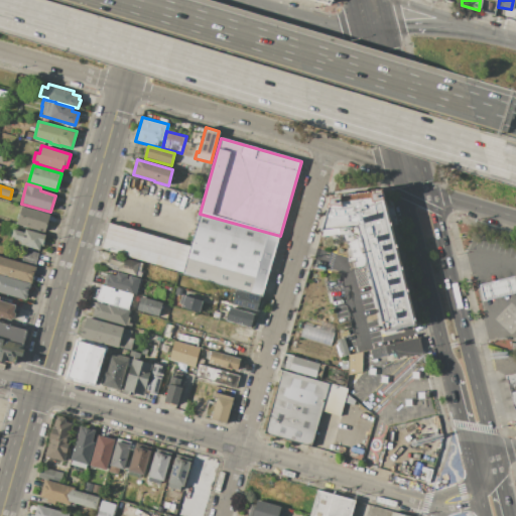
[(329,200),(382,190),(415,325),(383,333),(358,227),(323,232),(329,200)]
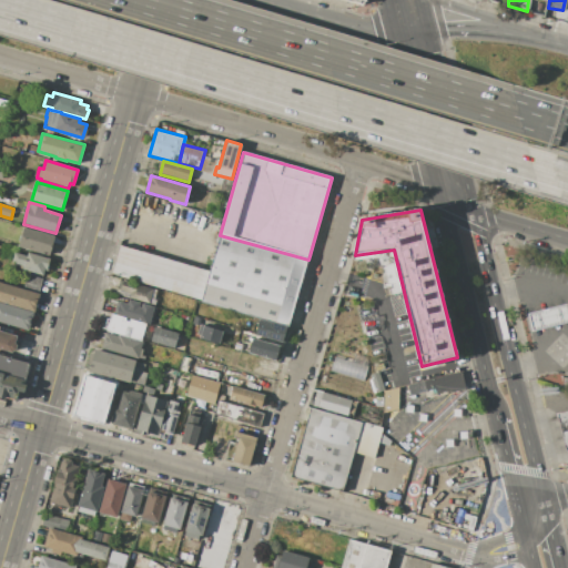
[(50,255),(18,246),(23,227),(56,236),(50,255)]
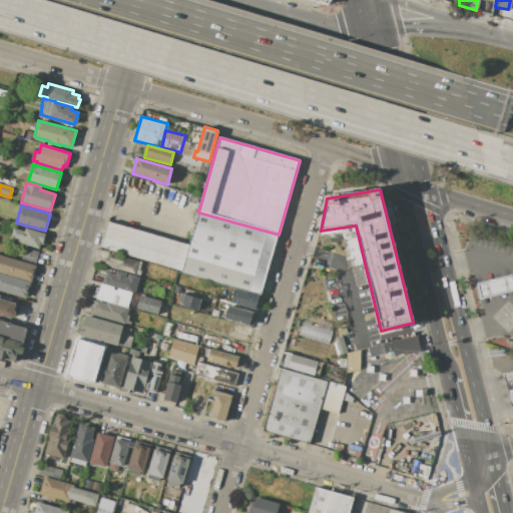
[(198,212),(189,244),(181,272),(262,296),(279,234),(198,212)]
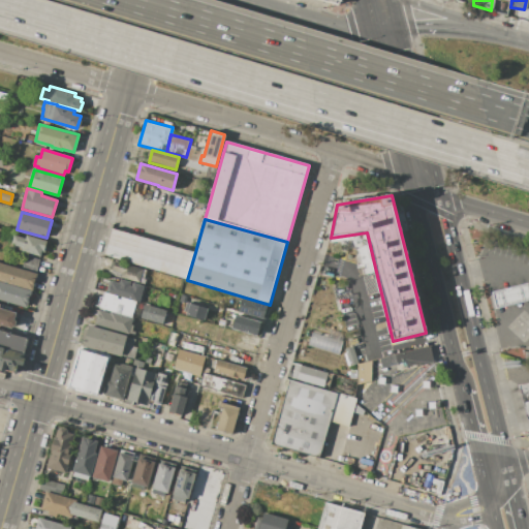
[(112,229),(195,252),(187,280),(147,269),(148,268),(115,258),(114,259),(103,257),(112,229)]
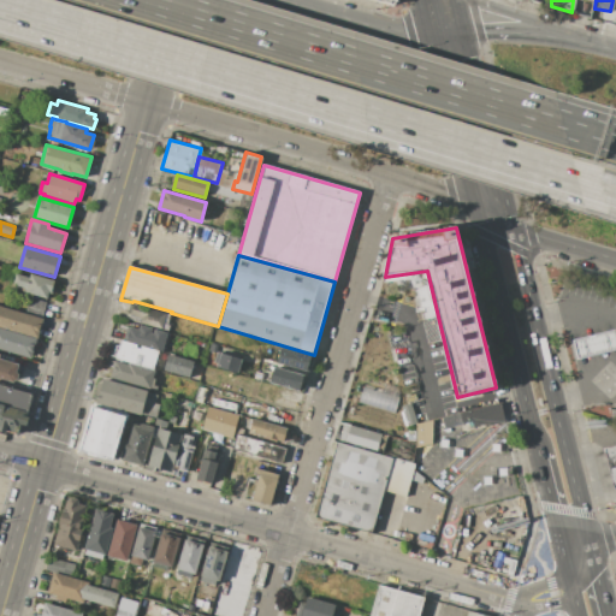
[(54,280),(48,300),(24,292),(25,289),(12,285),(15,273),(29,277),(30,273),(54,280)]
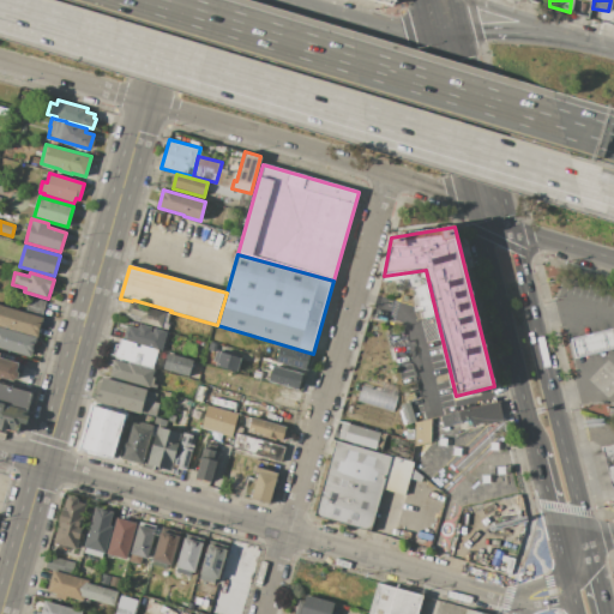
[(46,301),(42,315),(25,311),(29,296),(46,301)]
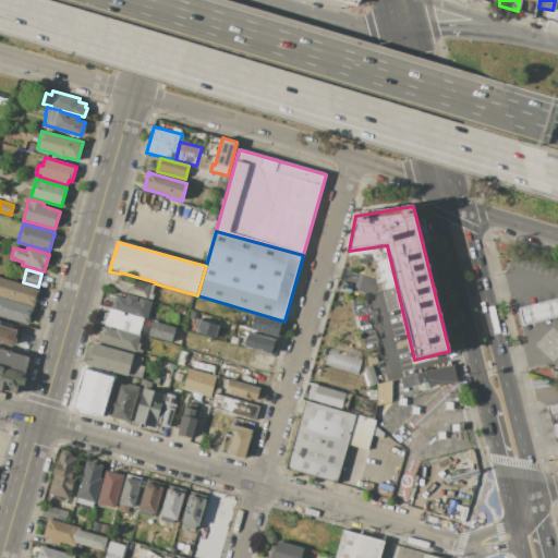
[(121,276),(118,286),(129,289),(128,292),(150,299),(154,284),(121,276)]
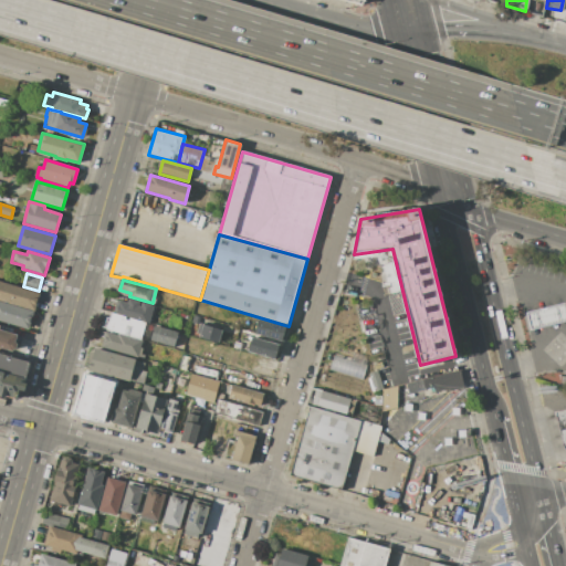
[(34,311),(0,301),(0,281),(40,293),(34,311)]
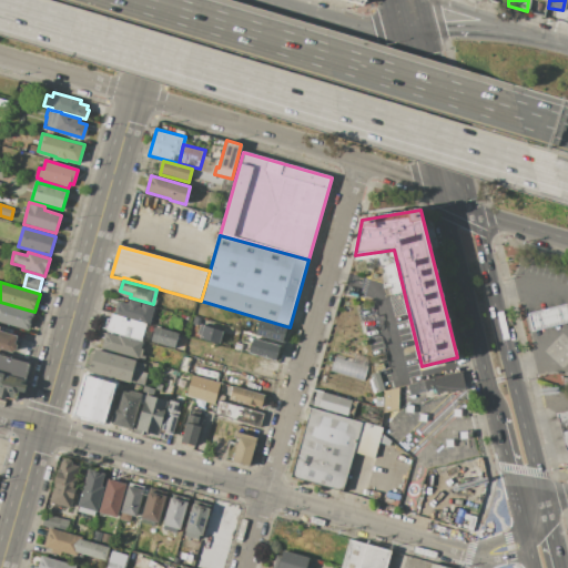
[(118,301),(113,314),(146,323),(150,324),(154,306),(129,300),(128,304),(118,301)]
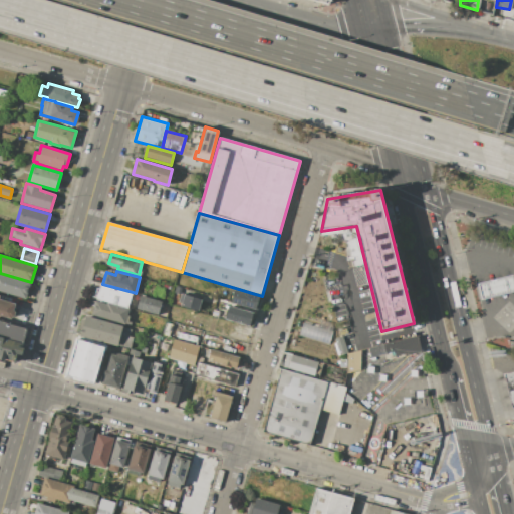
[(26,299),(0,291),(0,273),(31,283),(26,299)]
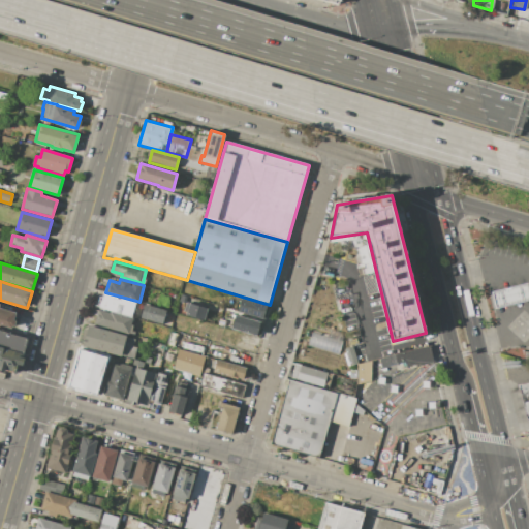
[(491,291),(527,283),(528,293),(528,299),(495,307),(491,291)]
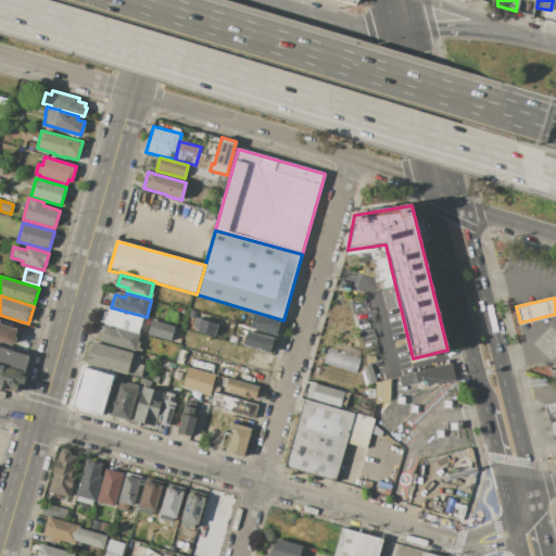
[(104,324),(115,327),(138,333),(143,316),(111,307),(109,307),(104,324)]
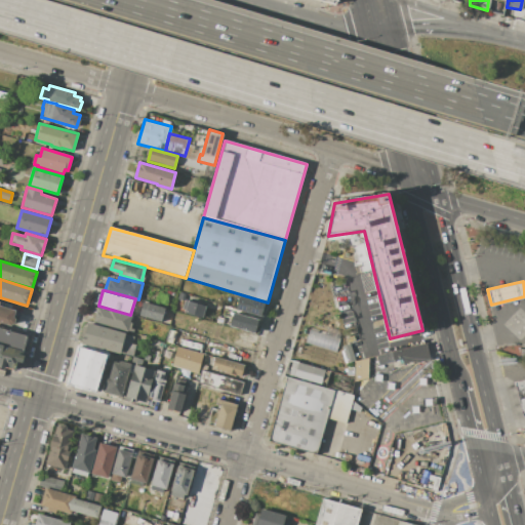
[(236,309),(260,317),(265,303),(240,295),(236,309)]
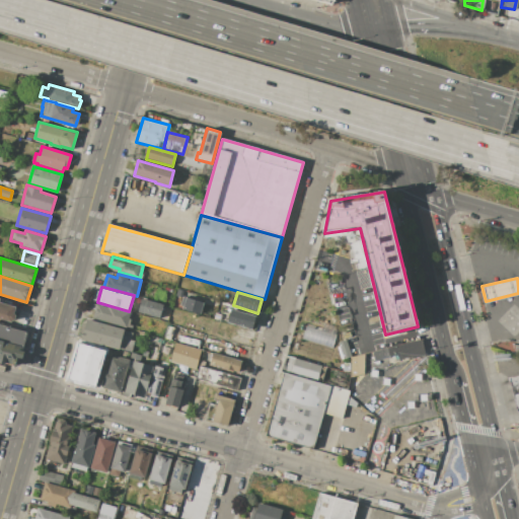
[(182,307),(200,313),(203,301),(187,296),(182,307)]
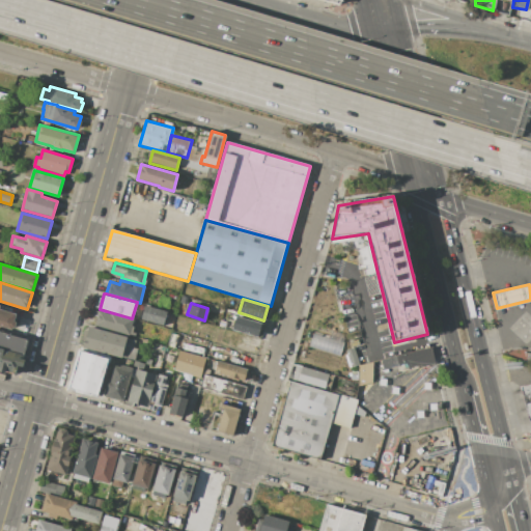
[(144,305),(140,319),(141,319),(163,326),(167,311),(144,305)]
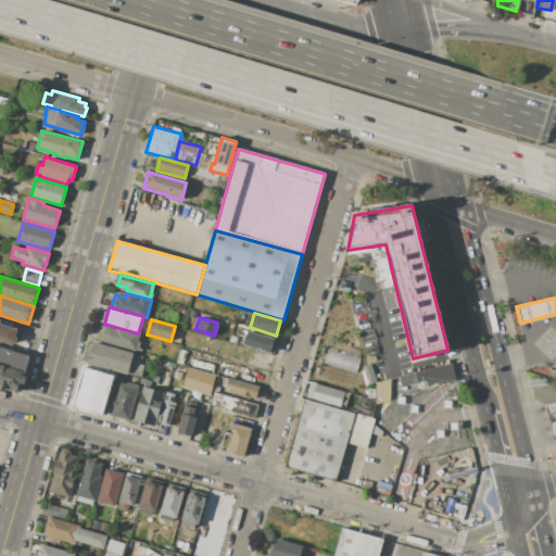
[(0,324),(17,329),(15,336),(17,336),(14,346),(0,341),(0,324)]
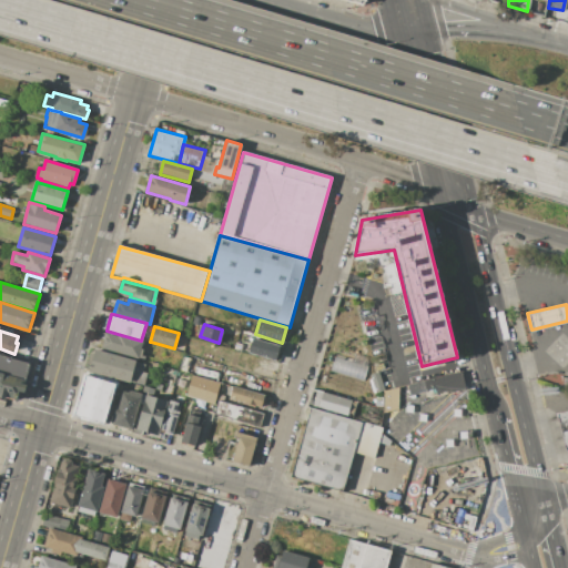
[(101,347),(139,358),(143,342),(141,341),(118,334),(118,337),(105,334),(101,347)]
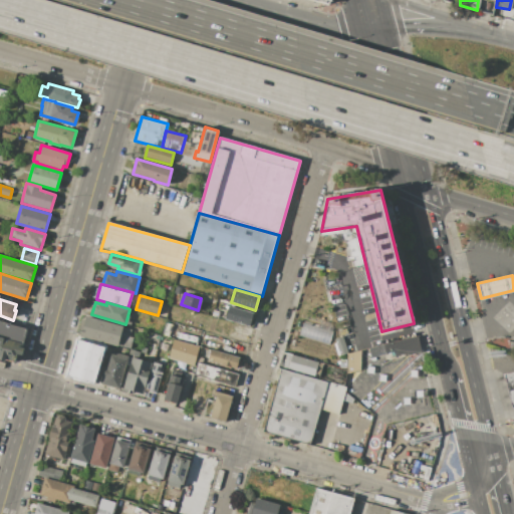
[(224,319),(212,315),(216,302),(228,306),(224,319)]
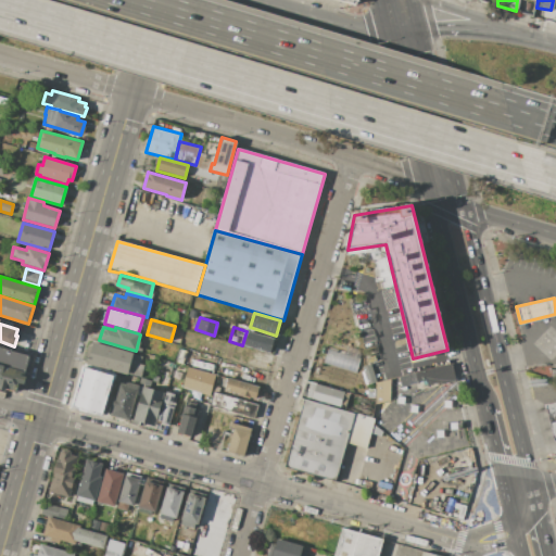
[(247,330),(242,345),(269,353),(274,338),(247,330)]
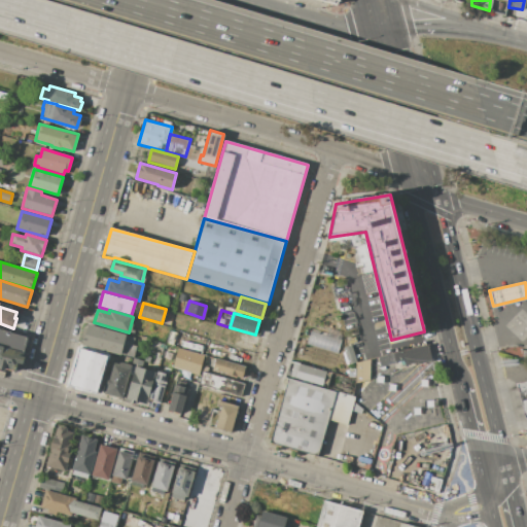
[(80,344),(118,354),(118,351),(129,354),(133,337),(85,324),(80,344)]
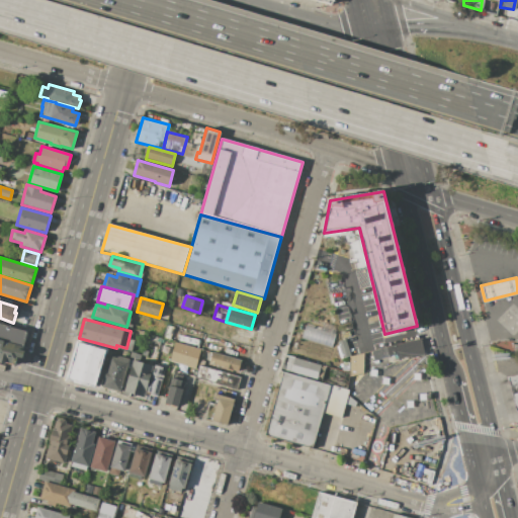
[(0,324),(26,332),(22,346),(0,339),(0,324)]
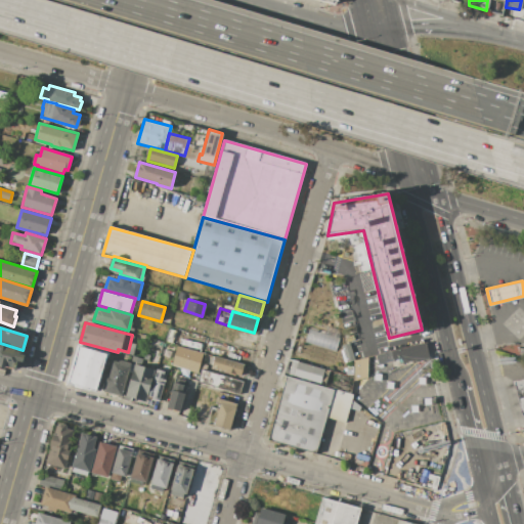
[(335,350),(338,337),(307,329),(304,343),(335,350)]
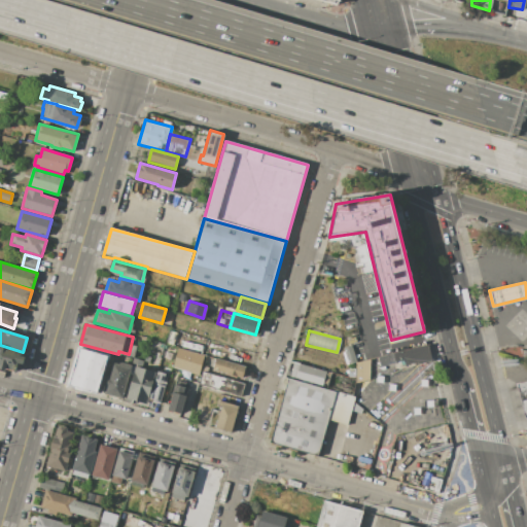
[(378,357),(427,344),(431,361),(416,364),(415,362),(405,364),(403,360),(380,366),(378,357)]
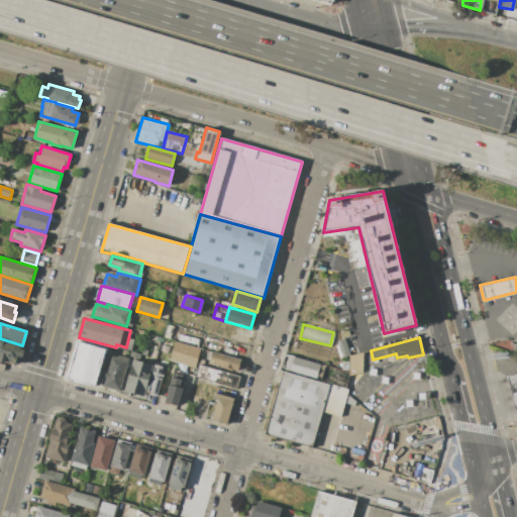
[(0,339),(22,346),(21,349),(24,350),(22,357),(21,357),(20,362),(15,365),(4,362),(4,363),(0,360),(0,339)]
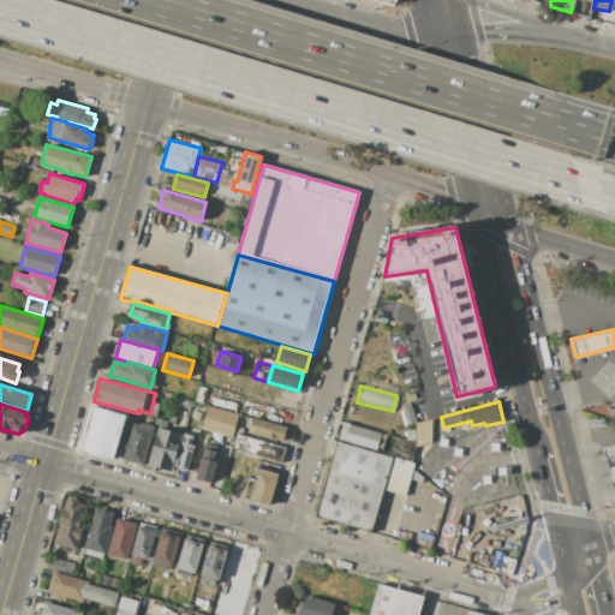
[(93,406),(79,449),(113,459),(125,416),(93,406)]
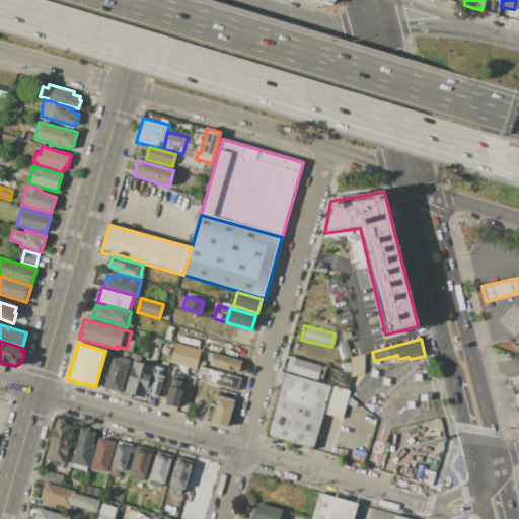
[(174,343),(199,350),(193,369),(168,361),(174,343)]
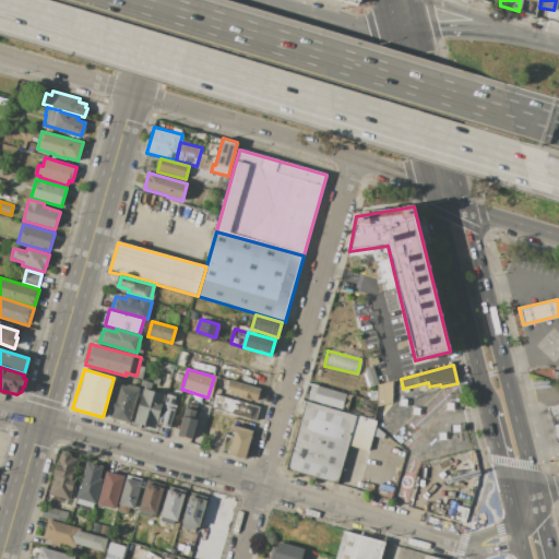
[(140,379),(137,389),(127,424),(153,430),(155,424),(164,394),(147,390),(150,381),(140,379)]
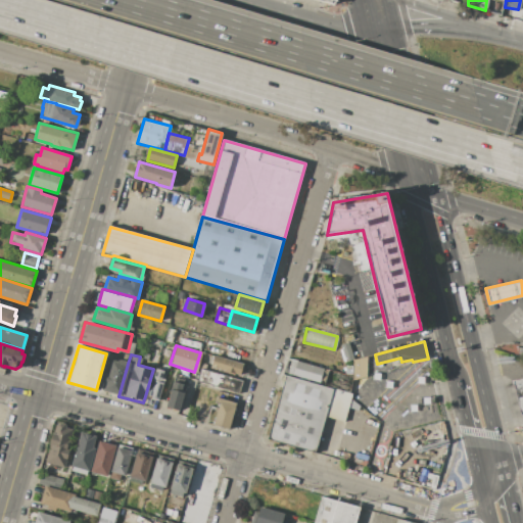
[(212,354),(209,365),(238,374),(241,364),(212,354)]
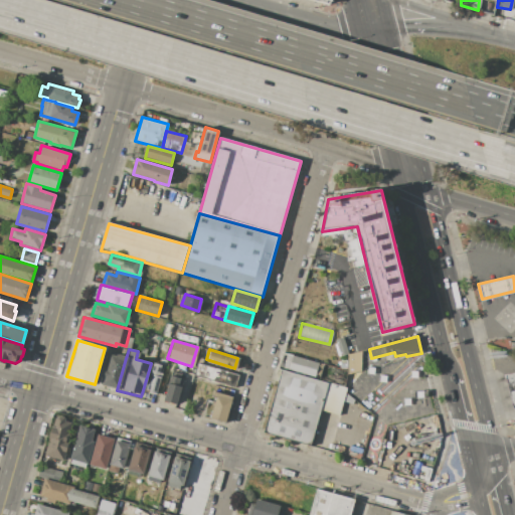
[(362,351),(361,371),(348,374),(348,355),(362,351)]
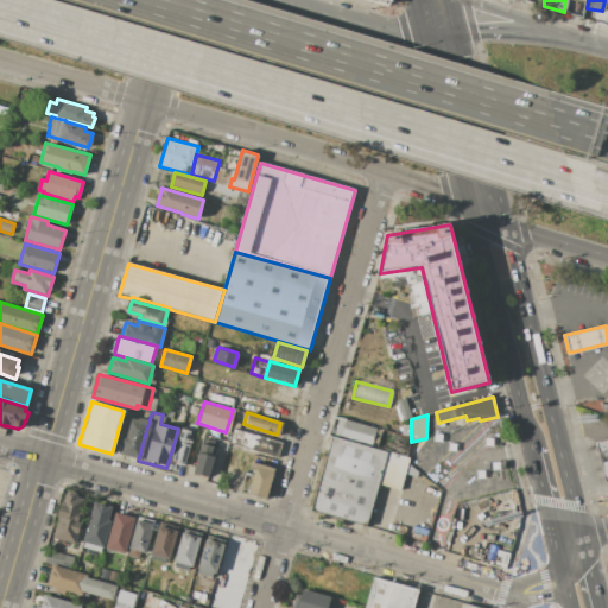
[(128,418),(122,435),(118,434),(115,444),(120,445),(118,454),(138,461),(149,423),(128,418)]
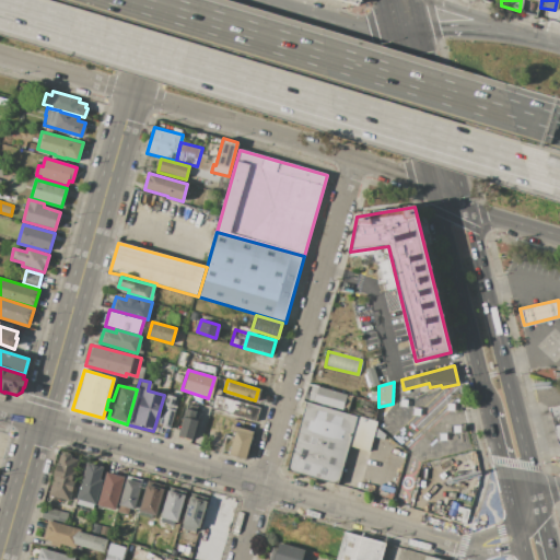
[(308,400),(343,410),(343,408),(348,409),(351,398),(347,397),(348,395),(313,385),(308,400)]
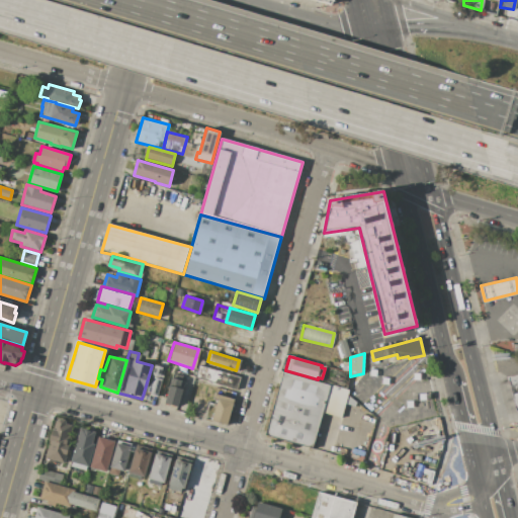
[(144,393),(157,396),(163,375),(160,374),(162,368),(152,365),(144,393)]
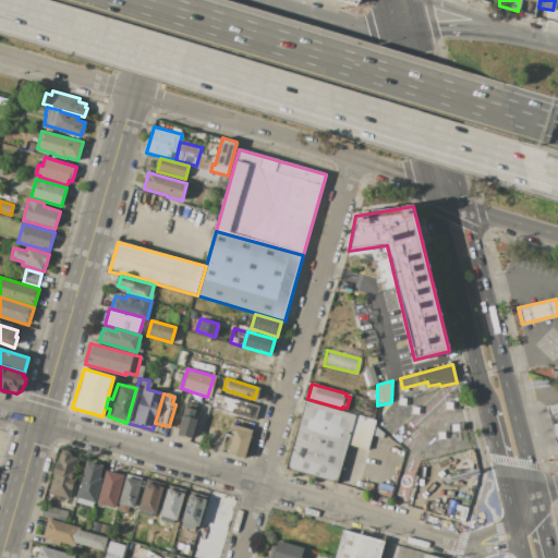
[(208,405),(255,419),(258,407),(211,393),(208,405)]
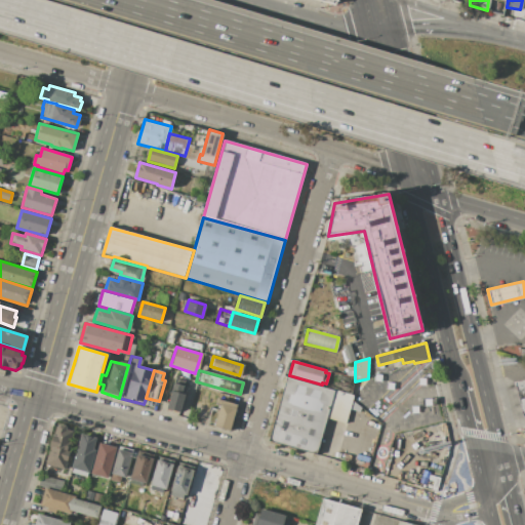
[(287,376),(334,390),(317,454),(270,441),(287,376)]
